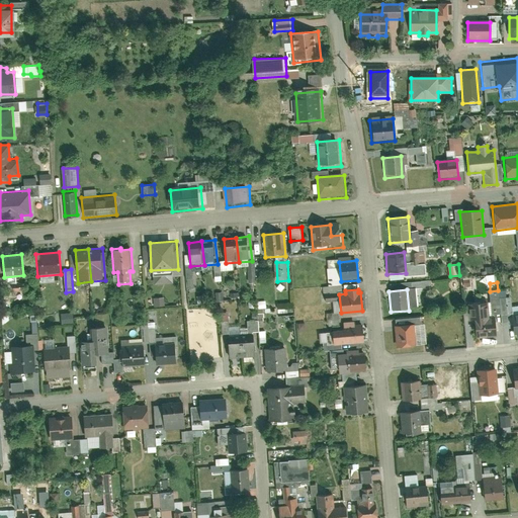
[(156,297),(157,306),(165,305),(164,297),(156,297)]
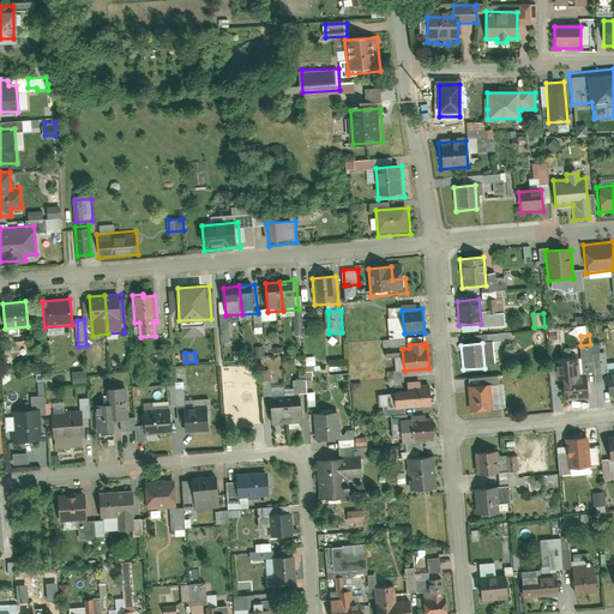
[(558,379),(579,378),(578,359),(557,360),(558,379)]
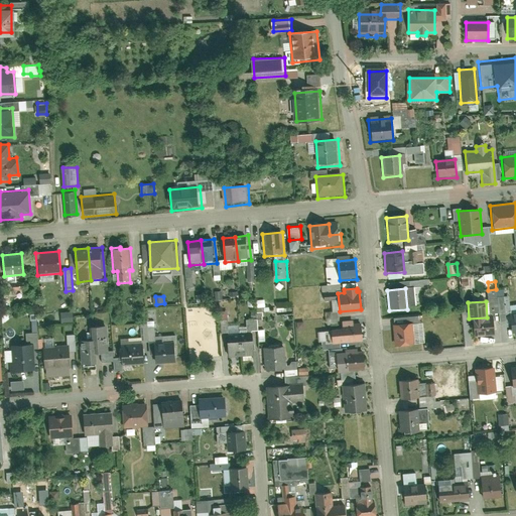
[(62,323),(75,321),(74,311),(62,311),(62,323)]
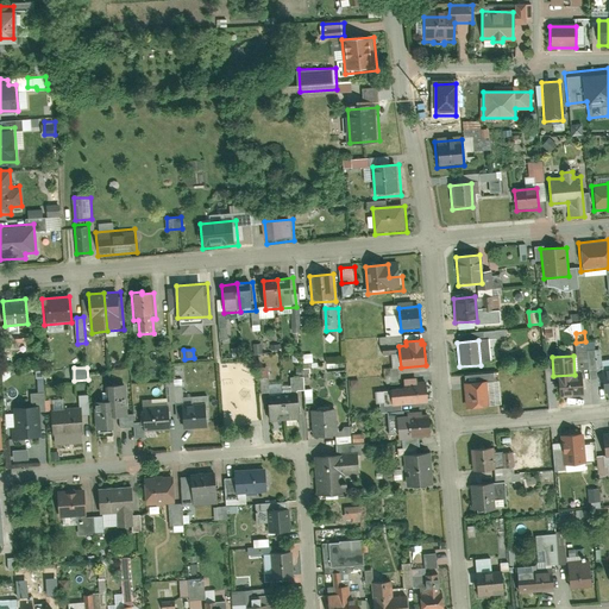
[(553,376),(556,399),(582,396),(581,374),(575,375),(553,376)]
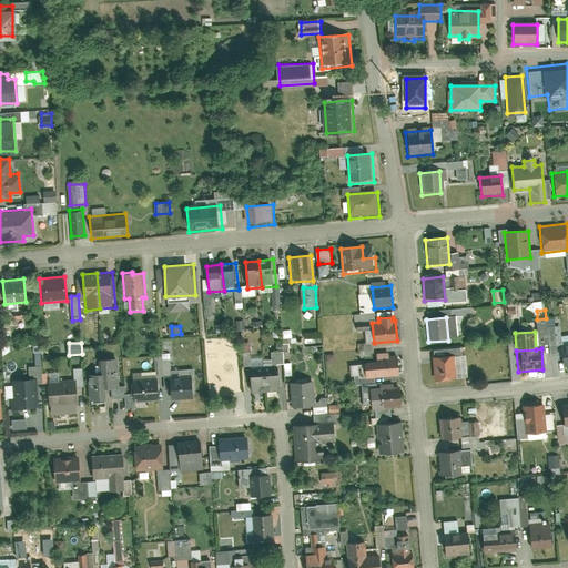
[(285,350),(272,351),(273,364),(285,364),(285,350)]
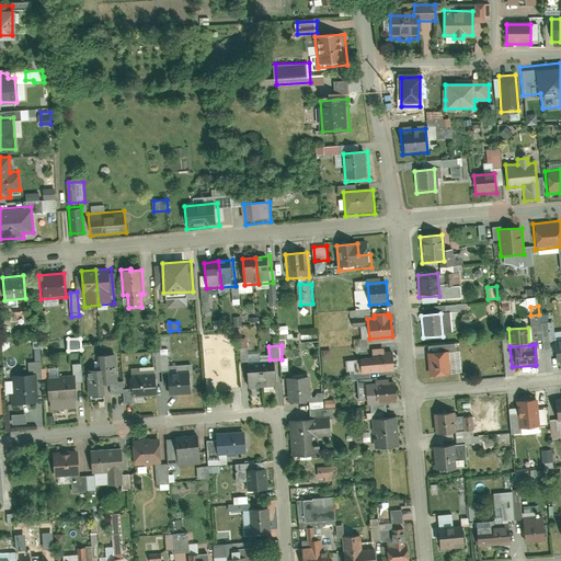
[(393,373),(392,352),(385,353),(385,348),(371,350),(371,354),(363,354),(364,375),(393,373)]
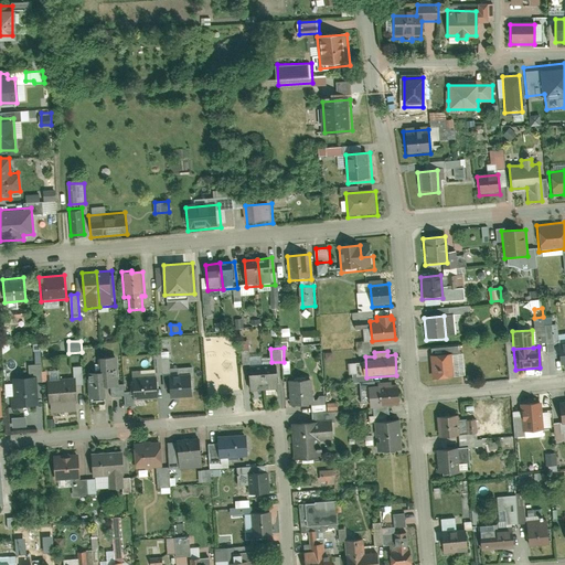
[(429,358),(432,381),(454,379),(452,355),(429,358)]
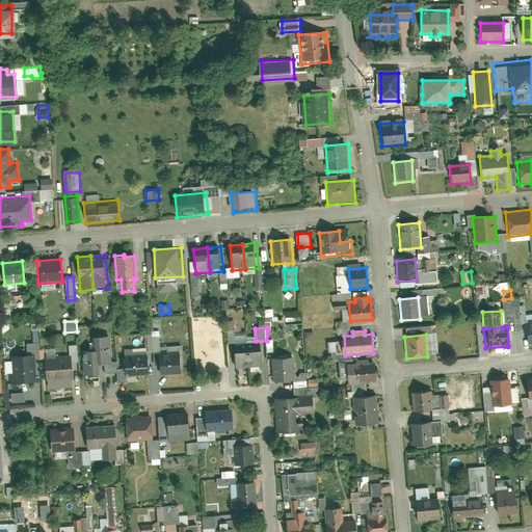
[(114,367),(112,337),(96,338),(97,352),(84,353),(86,380),(101,379),(100,368),(114,367)]
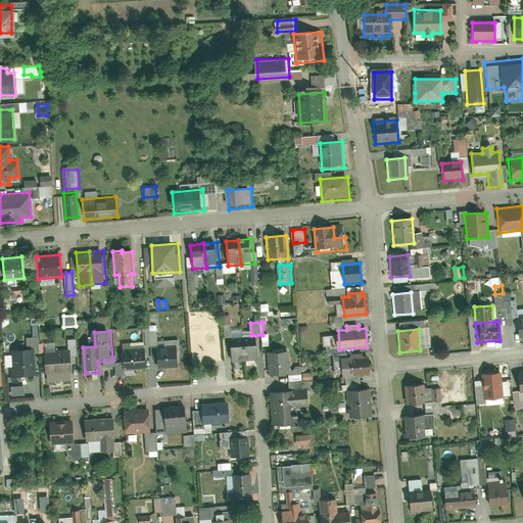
[(260,363),(258,338),(245,339),(247,364),(260,363)]
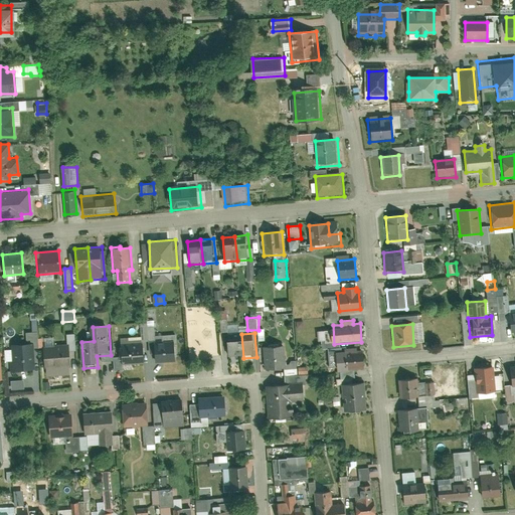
[(243,358),(241,334),(228,335),(230,359),(243,358)]
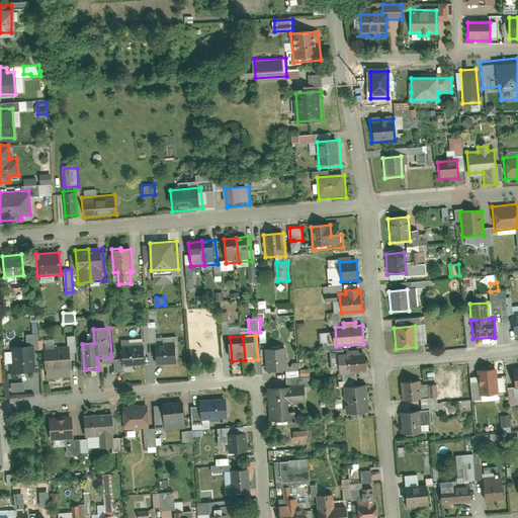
[(11,348),(12,375),(35,373),(33,346),(11,348)]
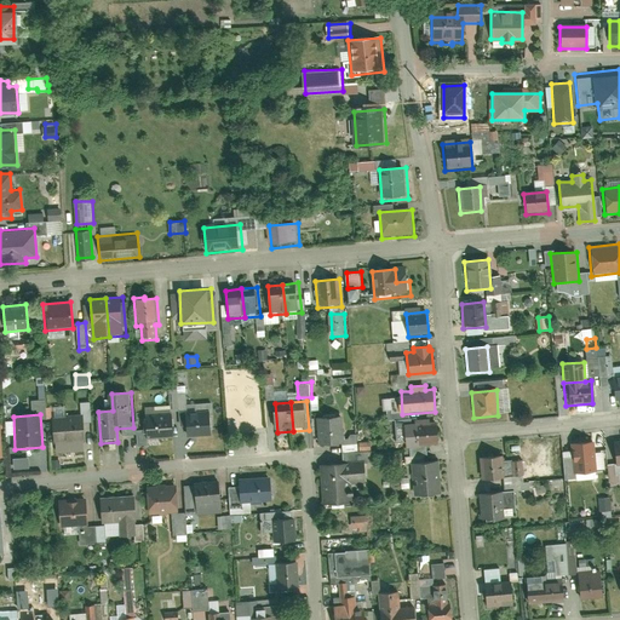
[(213,414),(188,415),(190,438),(214,437),(213,414)]
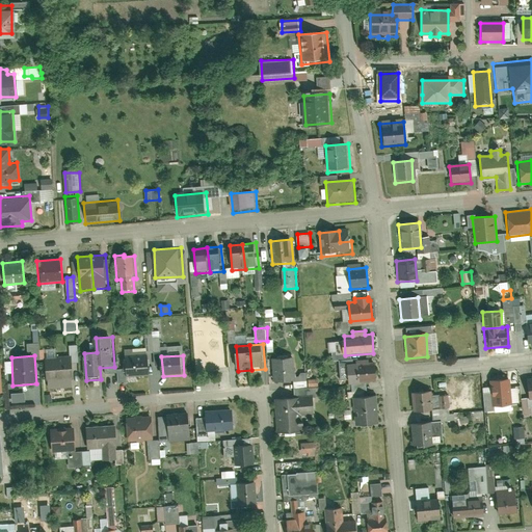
[(295,382),(293,356),(273,357),(274,383),(295,382)]
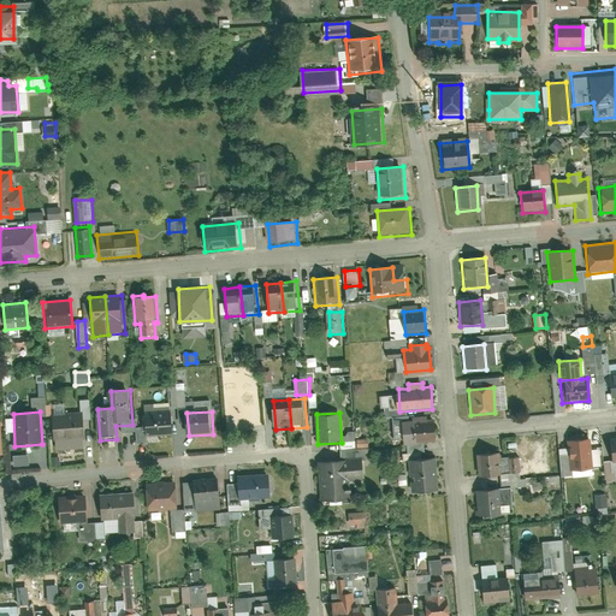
[(54,415),(57,443),(87,440),(84,414),(54,415)]
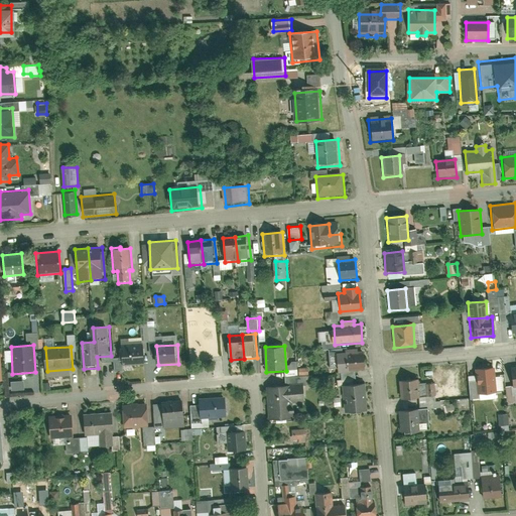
[(145,347),(123,348),(125,368),(147,367),(145,347)]
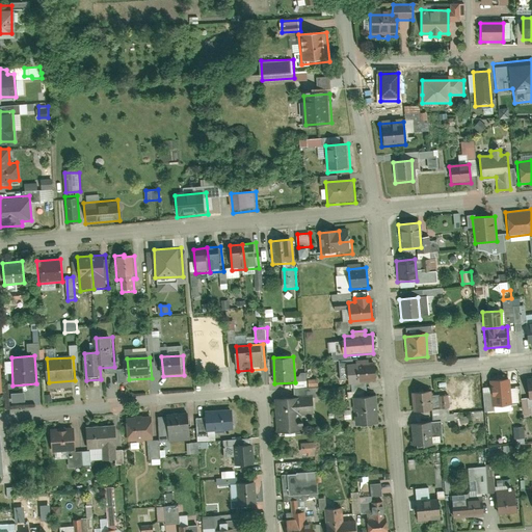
[(375,381),(374,363),(355,364),(356,383),(375,381)]
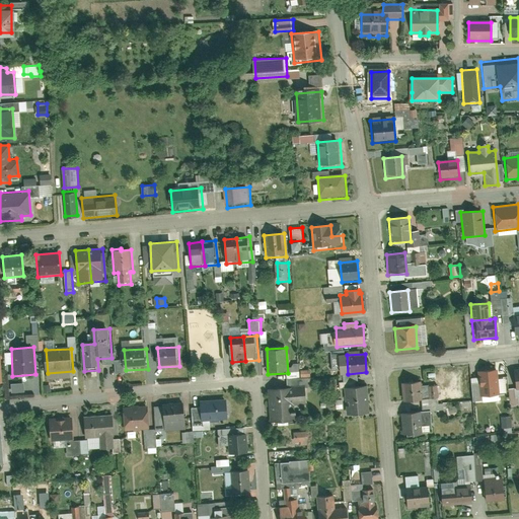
[(479,371),(480,390),(499,388),(498,369),(479,371)]
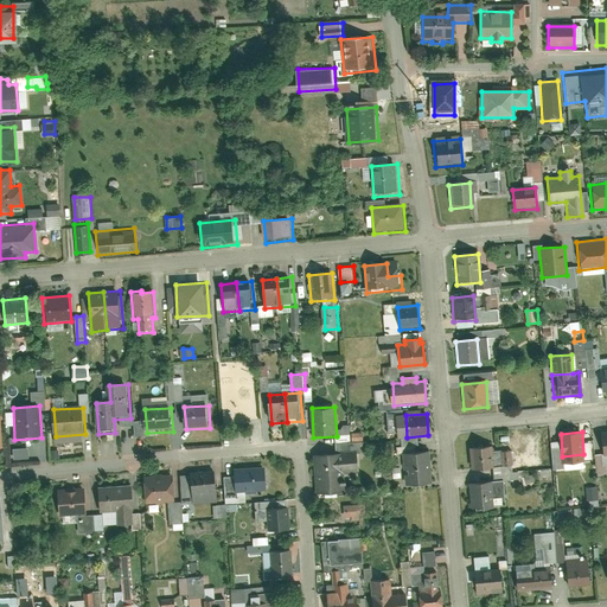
[(470,449),(471,471),(493,468),(491,447),(470,449)]
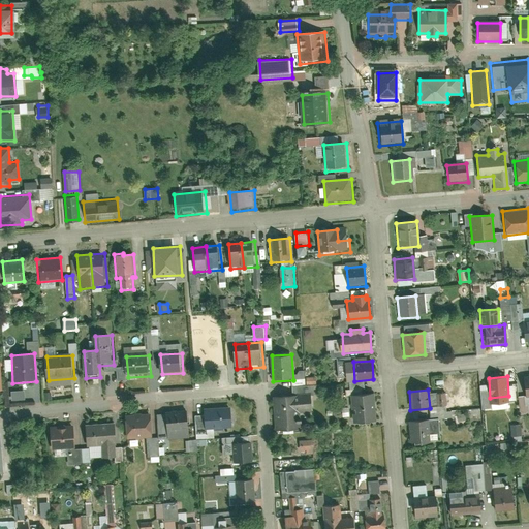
[(375,423),(372,392),(349,394),(352,425),(375,423)]
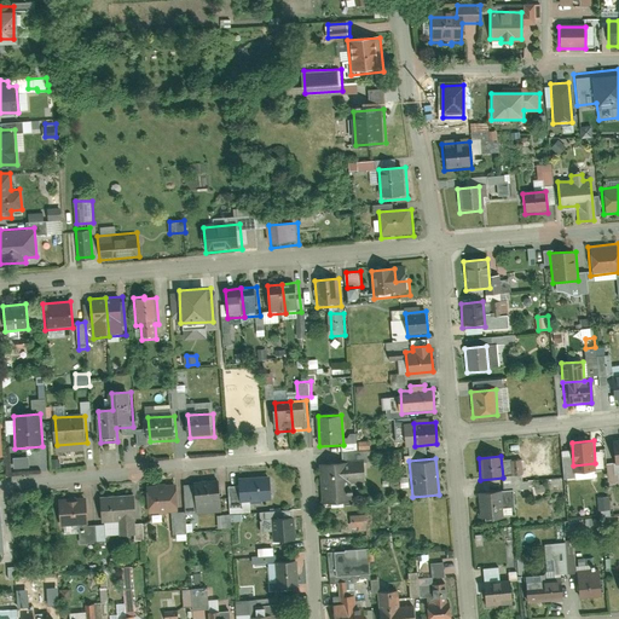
[(365,482),(364,463),(343,464),(343,467),(322,469),(322,481),(325,480),(328,508),(348,505),(346,484),(365,482)]
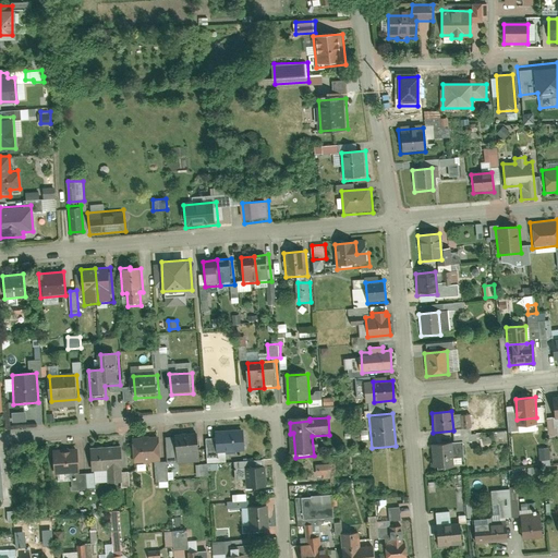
[(245,429),(216,432),(218,456),(246,453),(245,429)]
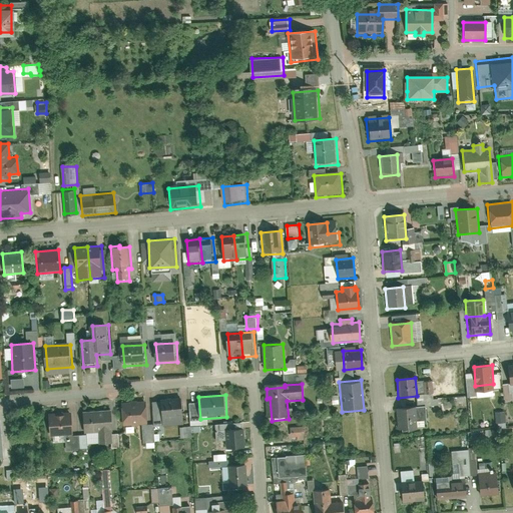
[(148,401),(123,403),(125,428),(150,427),(148,401)]
